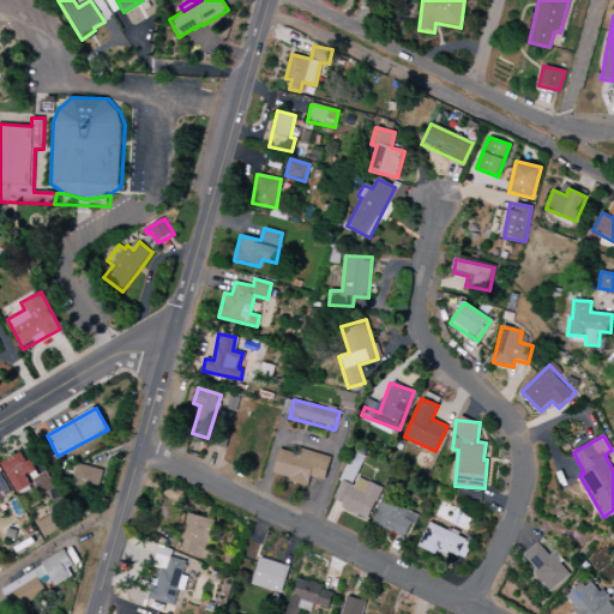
[(272,475),(308,485),(311,477),(325,481),(331,457),(298,449),(296,453),(280,449),(272,475)]
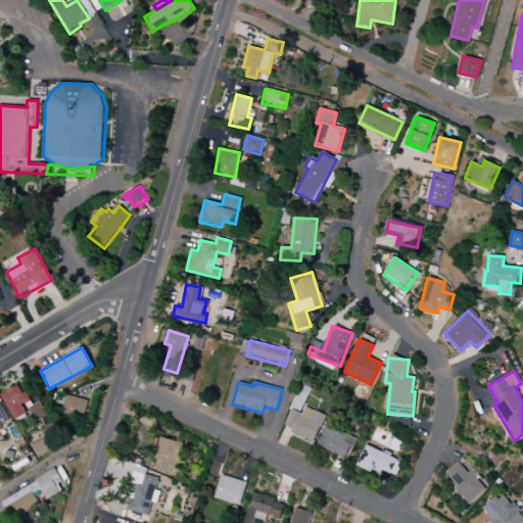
[(21,394),(17,385),(0,393),(12,420),(27,414),(24,408),(32,403),(27,392),(21,394)]
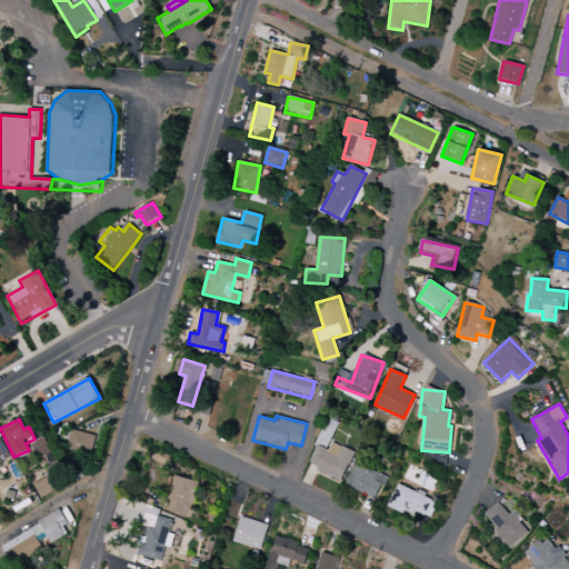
[(96,436),(72,429),(67,449),(90,456),(96,436)]
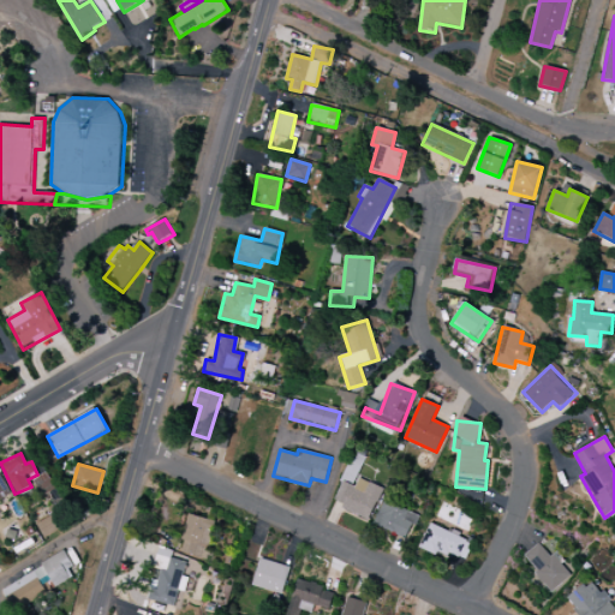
[(382,489),(358,478),(354,487),(342,481),(333,503),(369,519),(382,489)]
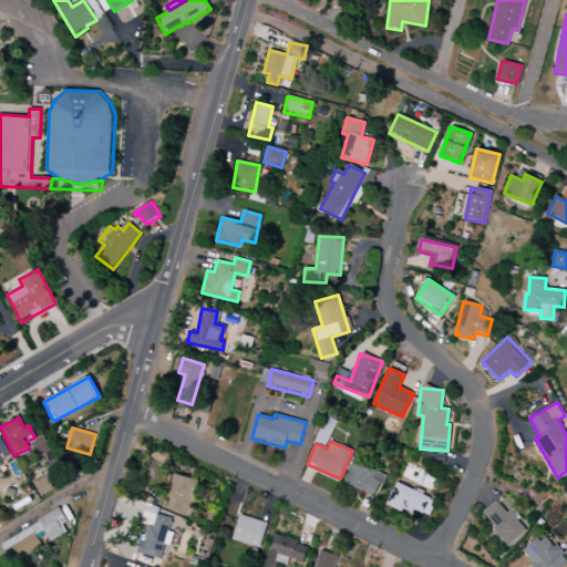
[(344,485),(375,497),(385,474),(353,462),(344,485)]
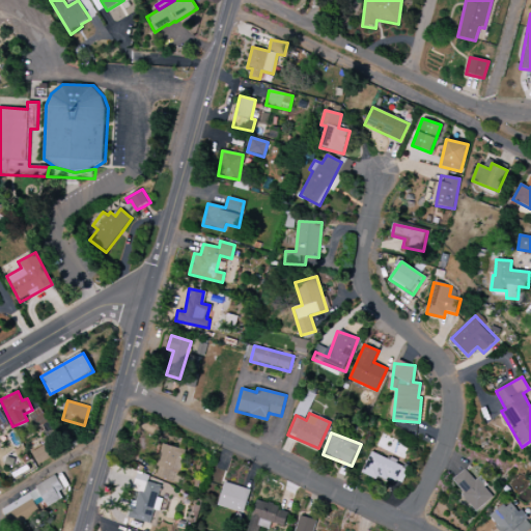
[(187,450),(163,444),(154,476),(177,483),(187,450)]
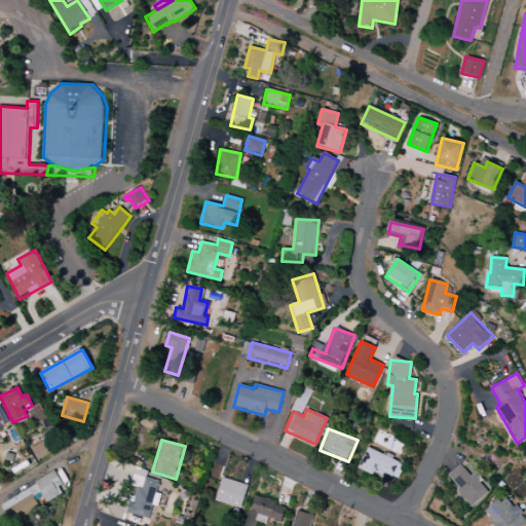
[(37,460),(50,453),(45,441),(31,448),(37,460)]
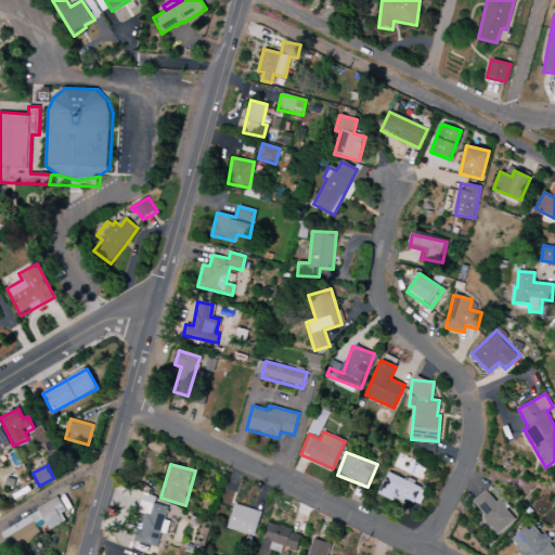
[(379,495),(421,506),(426,486),(385,475),(379,495)]
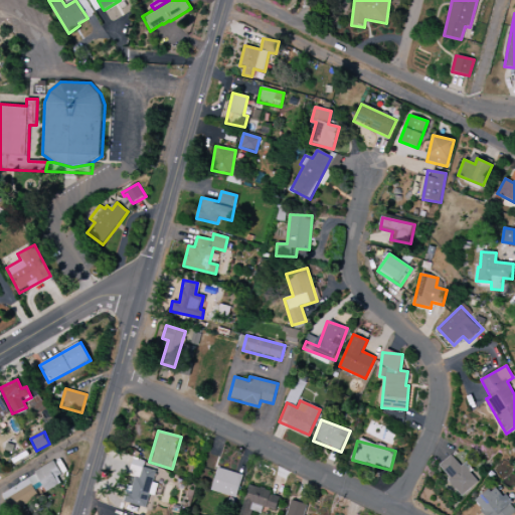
[(438,467),(462,496),(479,482),(464,464),(461,467),(451,455),(438,467)]
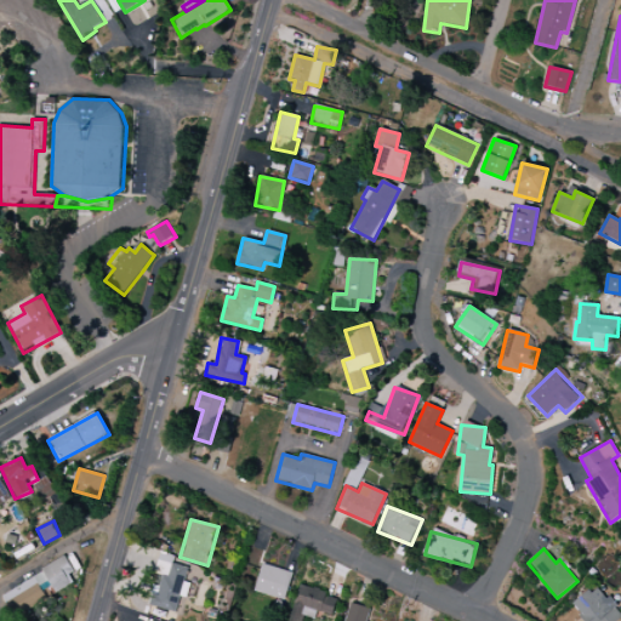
[(176,613),(180,596),(186,598),(189,584),(184,581),(187,568),(172,564),(175,556),(160,552),(148,605),(176,613)]
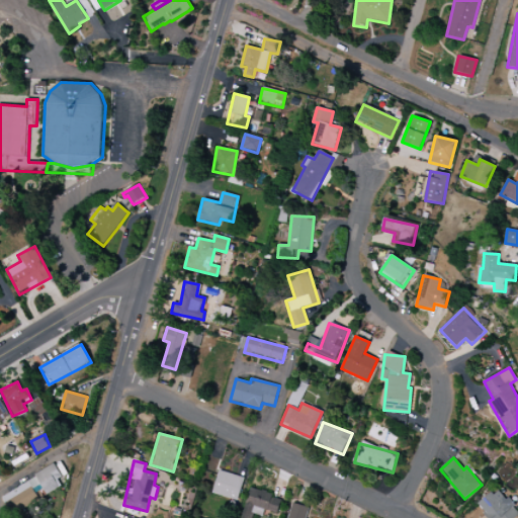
[(64,487),(54,467),(0,495),(0,496),(10,515),(64,487)]
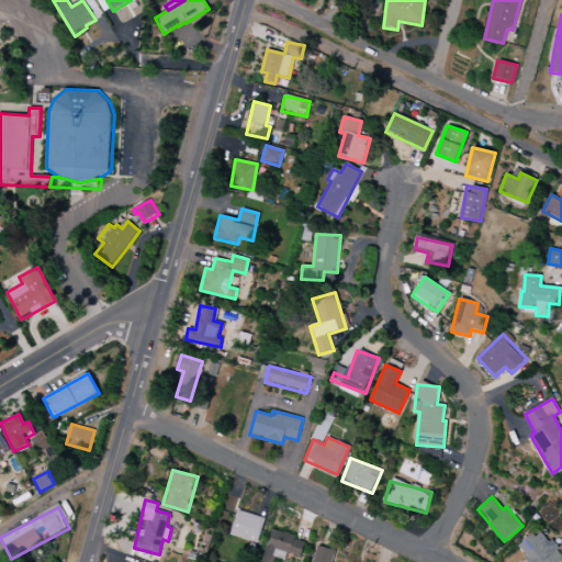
[(265,518),(237,510),(229,536),(258,543),(265,518)]
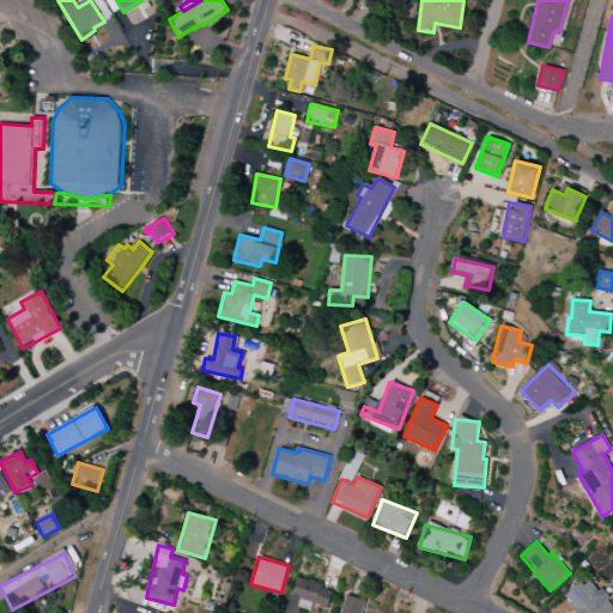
[(285,612),(298,612),(299,608),(310,612),(311,605),(328,608),(333,589),(296,578),(285,612)]
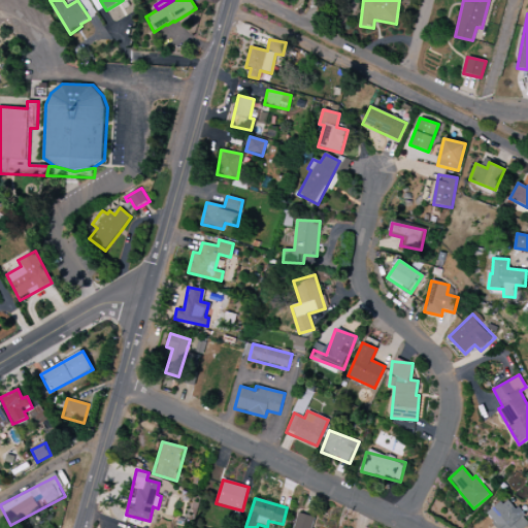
[(486,514),(496,527),(523,527),(527,525),(527,523),(517,507),(514,509),(507,499),(486,514)]
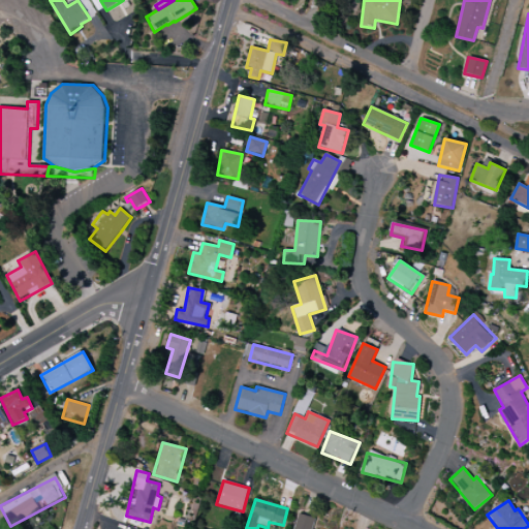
[(293,528),(312,528),(315,519),(298,514),(293,528)]
